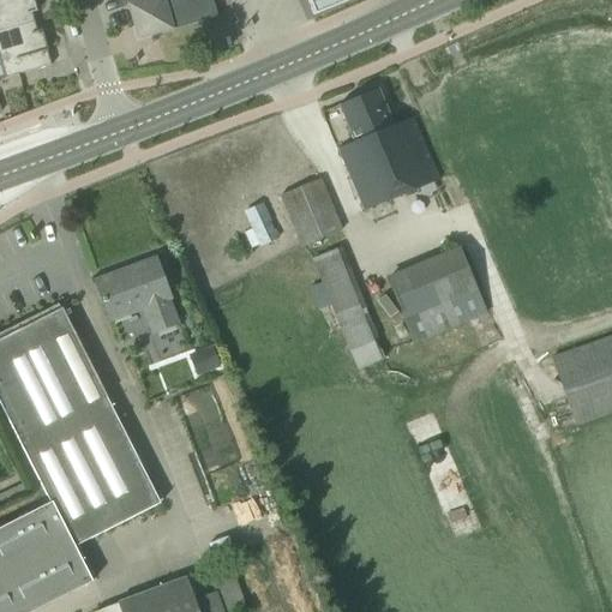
[(0,0),(0,30),(35,21),(33,21),(30,12),(39,10),(36,0),(0,0)]
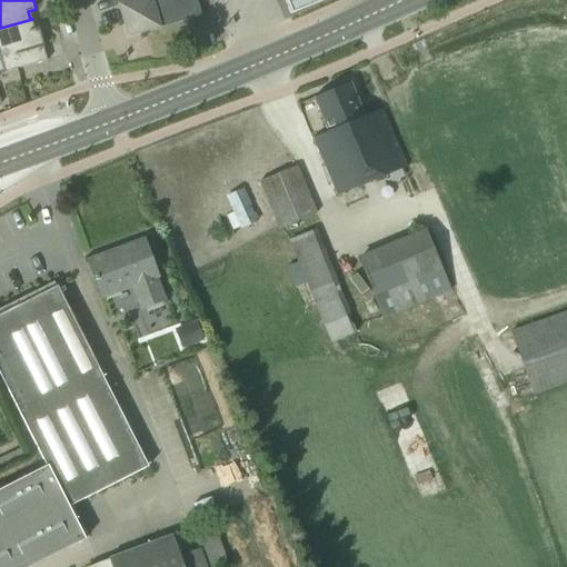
[(119,0),(125,19),(126,22),(142,31),(147,30),(204,15),(199,0),(119,0)]
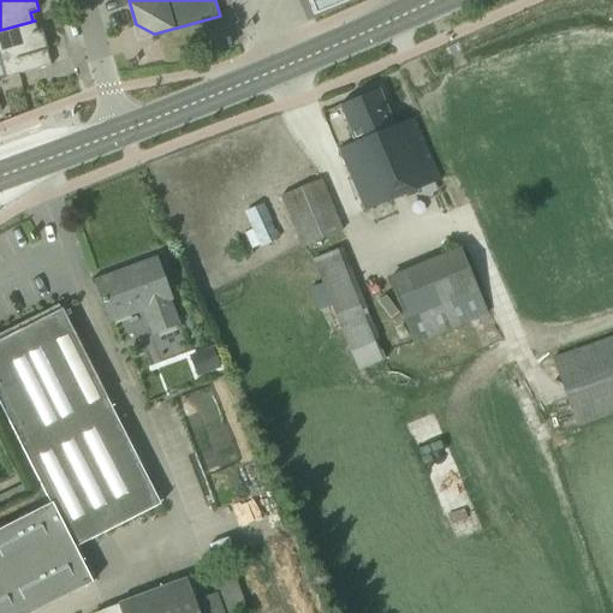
[(309,0),(315,13),(347,0),(309,0)]
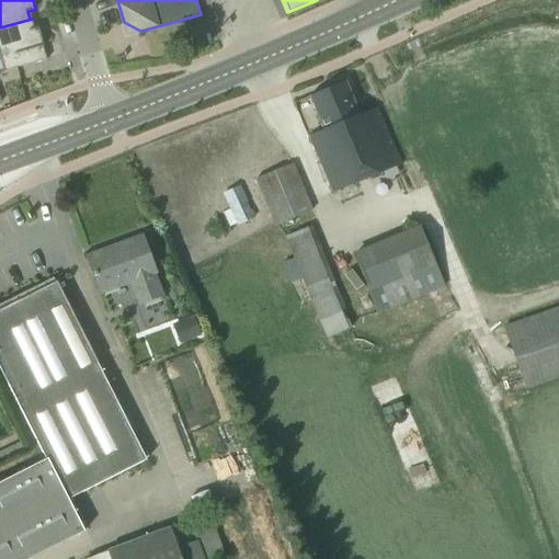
[(32,19),(0,27),(0,45),(7,70),(48,58),(45,44),(46,44),(41,25),(32,27),(30,20),(33,20),(32,19)]
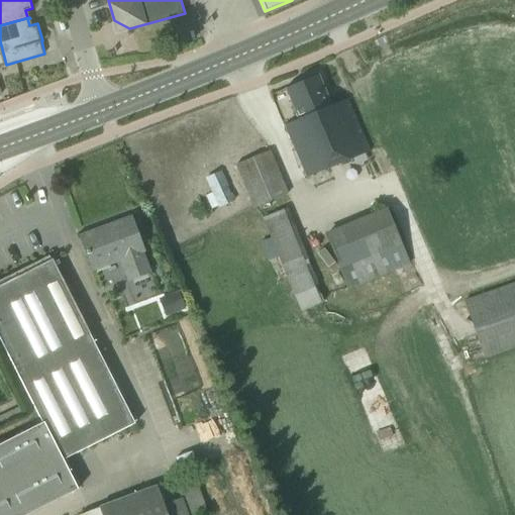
[(300,118),(286,124),(307,177),(372,149),(348,97),(333,104),(320,73),(287,87),(300,118)]
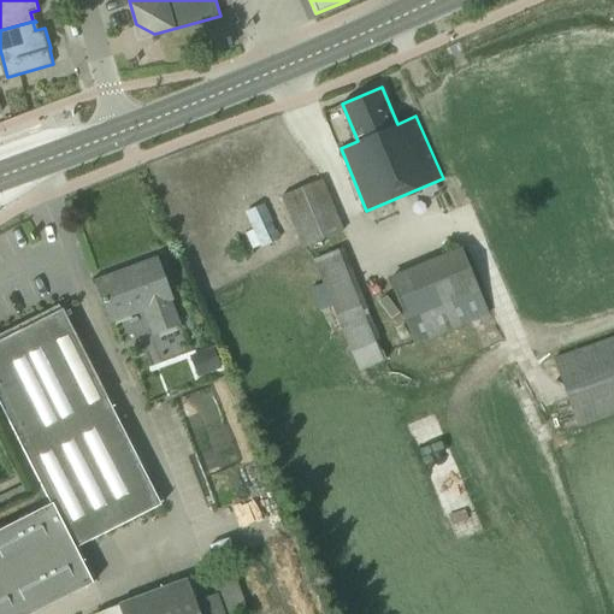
[(281,195),(303,247),(346,229),(324,177),(281,195)]
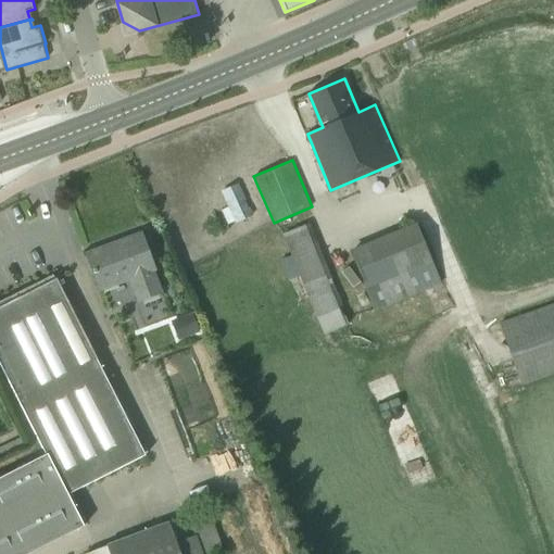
[(222,190),(236,222),(254,213),(240,181),(222,190)]
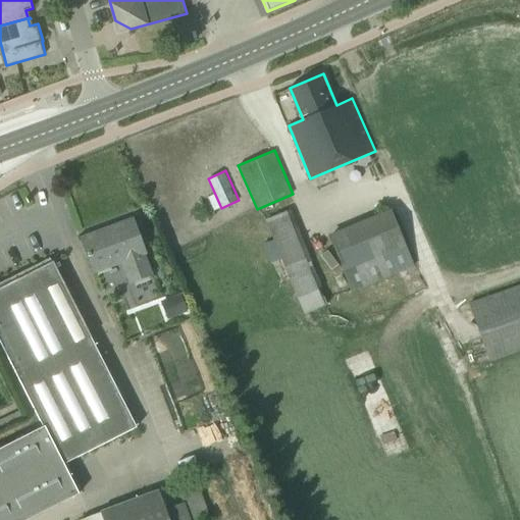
[(321,288),(323,287),(292,208),(266,218),(305,313),(328,303),(321,288)]
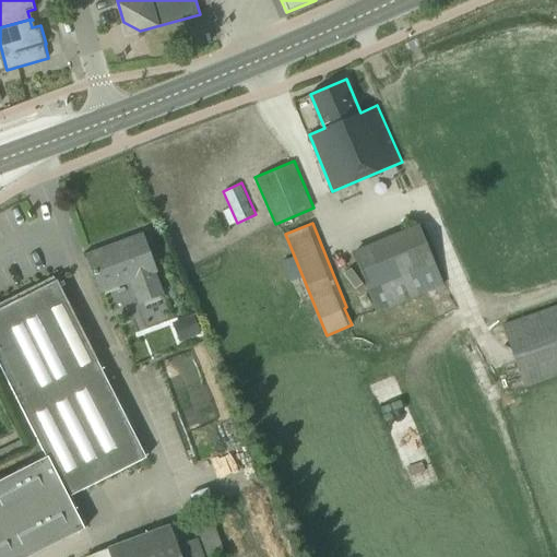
[(352,250),(378,311),(445,284),(418,223),(352,250)]
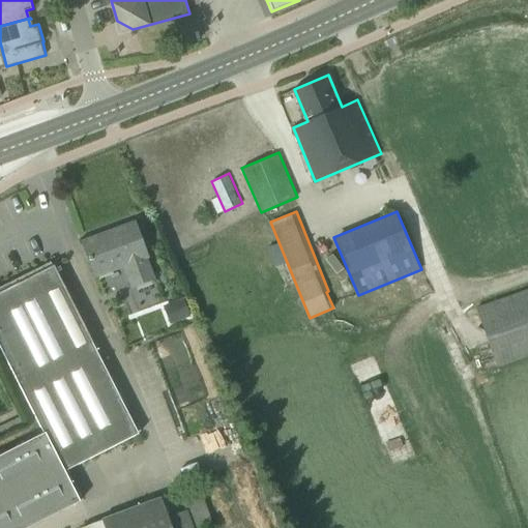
[(85,241),(92,261),(97,275),(124,266),(133,287),(156,277),(136,223),(85,241)]
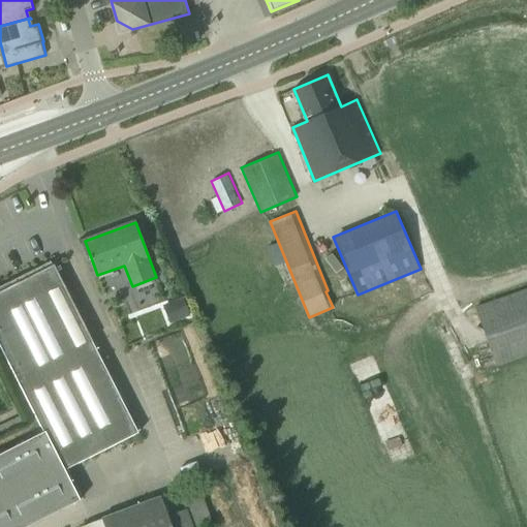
[(17,283),(0,291),(0,343),(44,431),(0,454),(0,526),(25,526),(81,499),(66,469),(141,432),(55,264),(36,274),(34,270),(16,279),(17,283)]
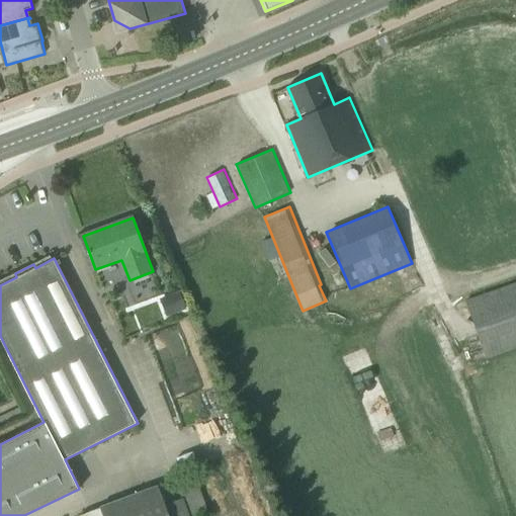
[(515,283),(466,302),(487,358),(515,347),(515,283)]
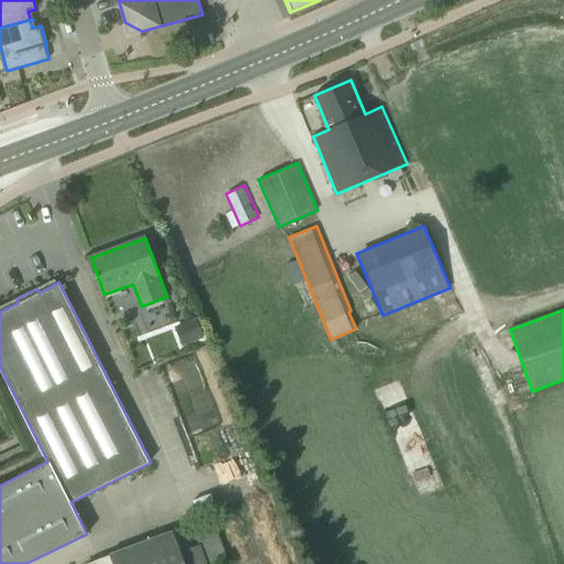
[(198,319),(175,323),(179,344),(201,340),(198,319)]
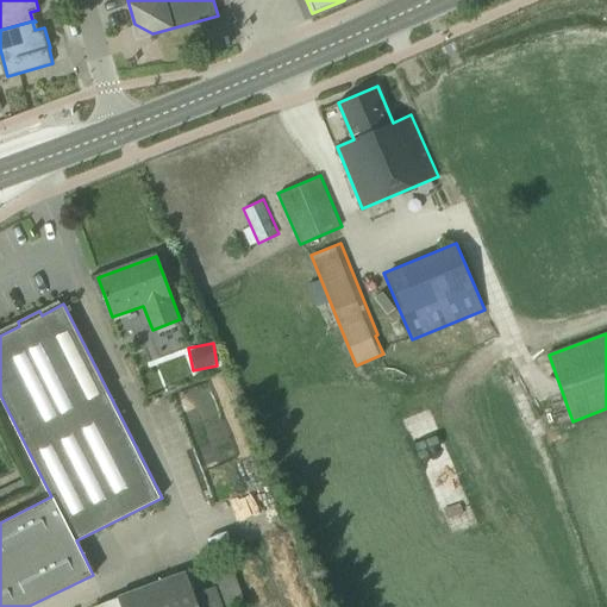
[(24,481),(2,492),(10,506),(31,495),(24,481)]
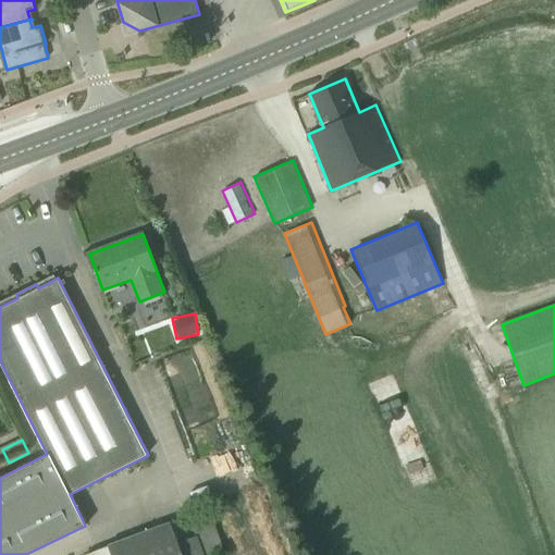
[(86,554),(196,554),(190,538),(177,543),(170,521),(108,545),(108,546),(86,554)]
